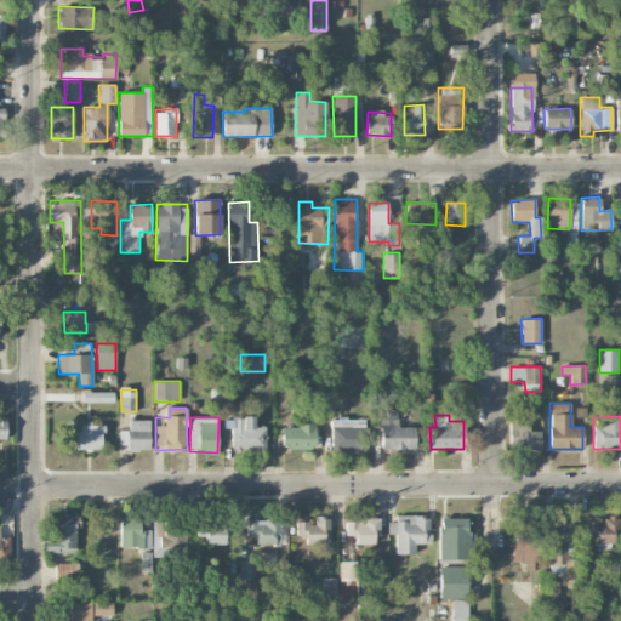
[(266,449),(266,427),(255,427),(255,417),(232,417),(232,449),(266,449)]
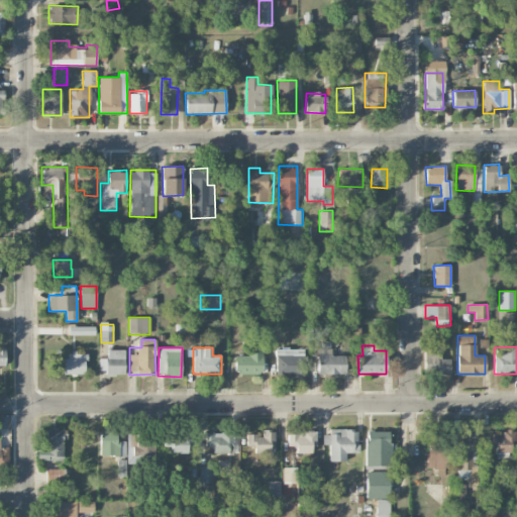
[(449,358),(440,358),(440,347),(424,347),(424,374),(449,374),(449,358)]
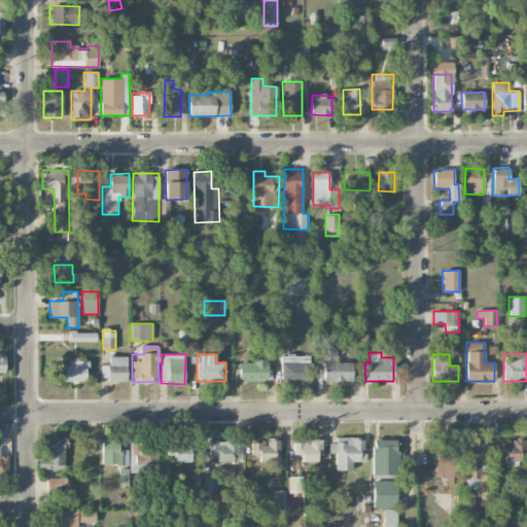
[(322,381),(351,381),(352,362),(337,362),(338,355),(323,355),(322,381)]
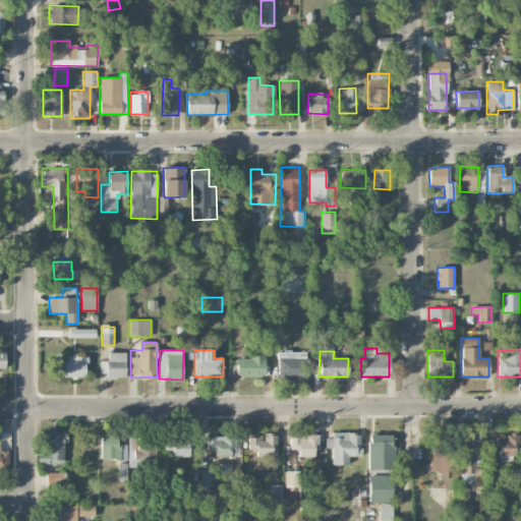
[(125,377),(125,352),(104,353),(104,377),(125,377)]
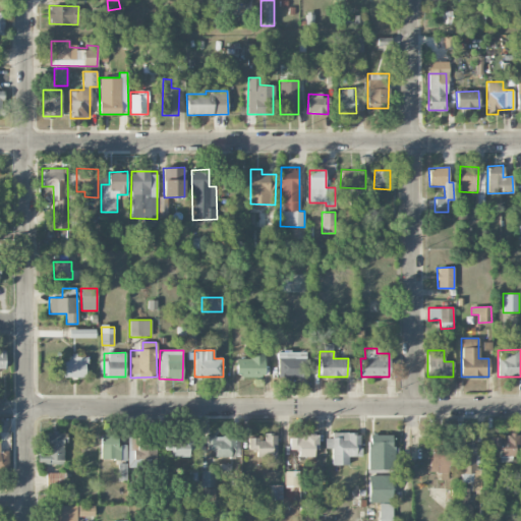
[(250,358),(236,358),(236,375),(264,377),(265,352),(250,352),(250,358)]
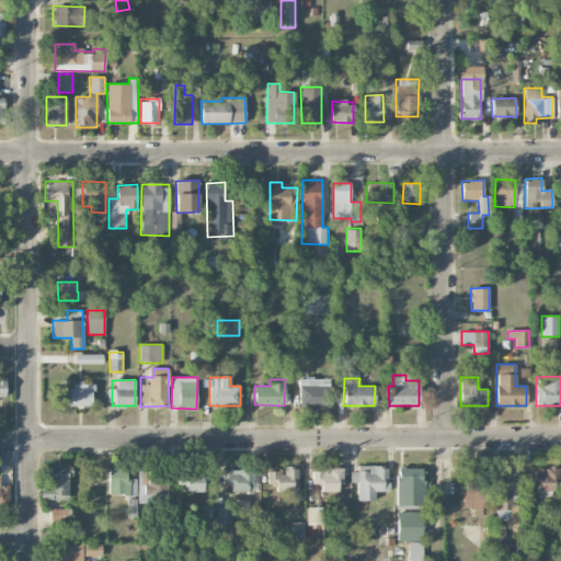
[(299,407),(330,405),(329,379),(298,379),(299,407)]
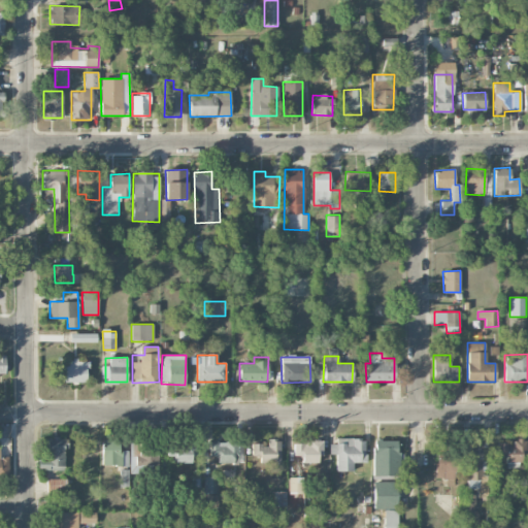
[(64,382),(88,383),(88,360),(70,360),(70,365),(65,365),(64,382)]
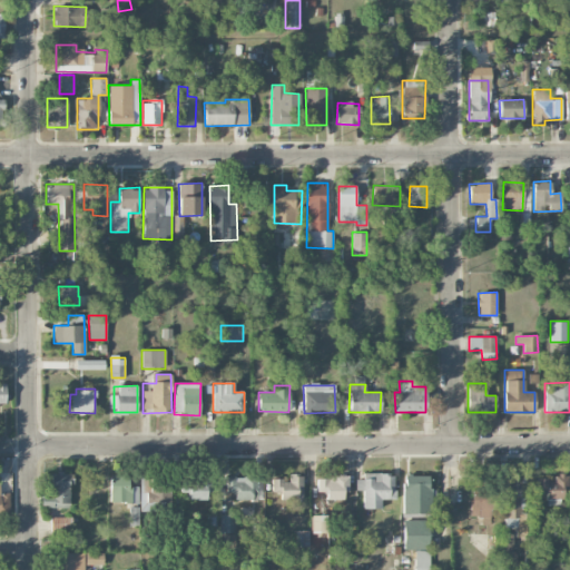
[(41,495),(41,507),(69,508),(70,472),(51,472),(51,495),(41,495)]
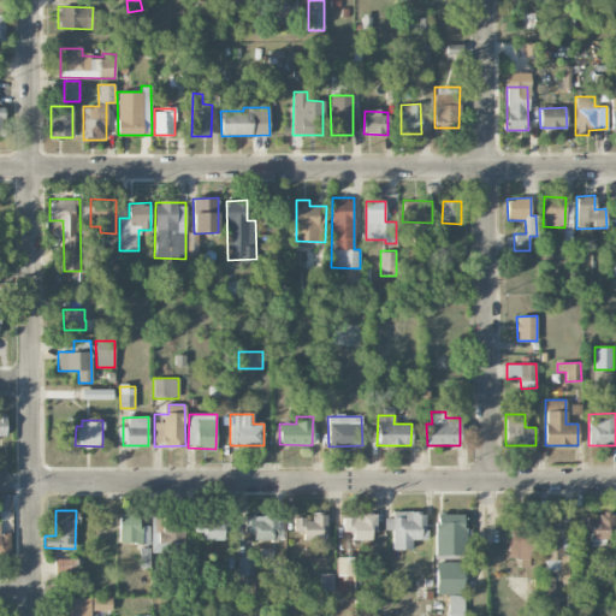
[(580,517),(580,531),(591,532),(590,545),(606,546),(608,533),(612,533),(614,511),(599,511),(599,519),(580,517)]
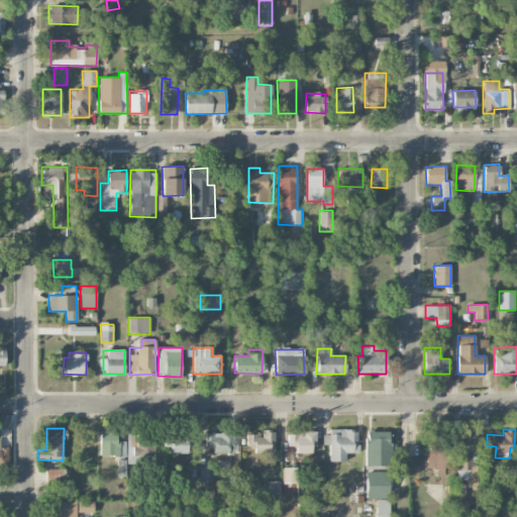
[(100,430),(99,455),(125,456),(125,440),(116,440),(116,430),(100,430)]
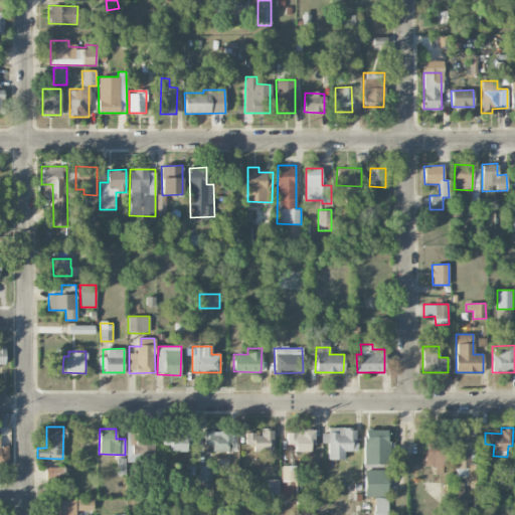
[(273,428),(261,428),(261,433),(244,433),(245,445),(253,445),(253,452),(274,451),(273,428)]
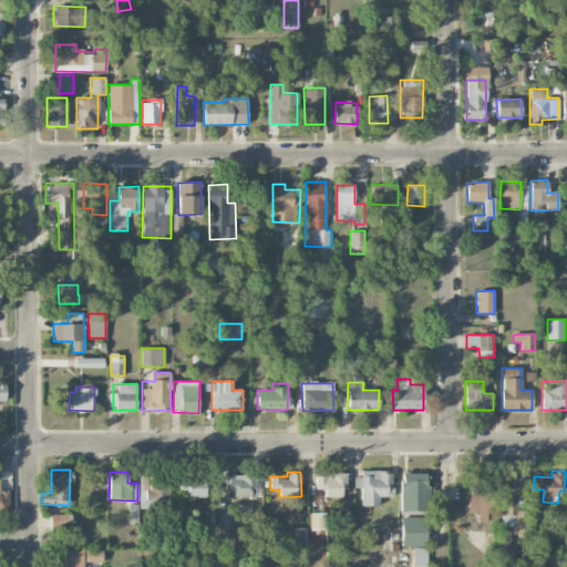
[(361,505),(379,505),(379,496),(392,496),(392,472),(353,472),(354,487),(361,487),(361,505)]
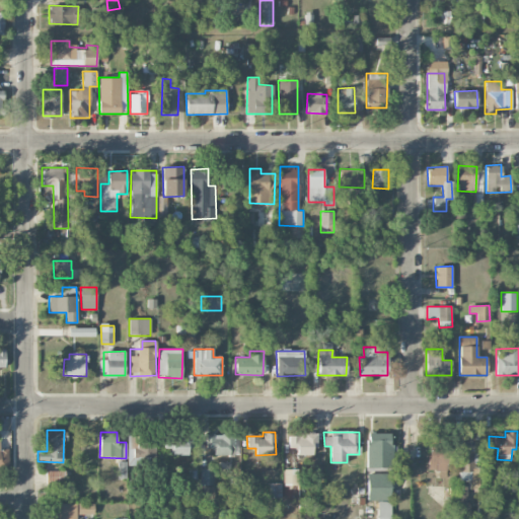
[(367,467),(392,467),(392,433),(367,433),(367,467)]
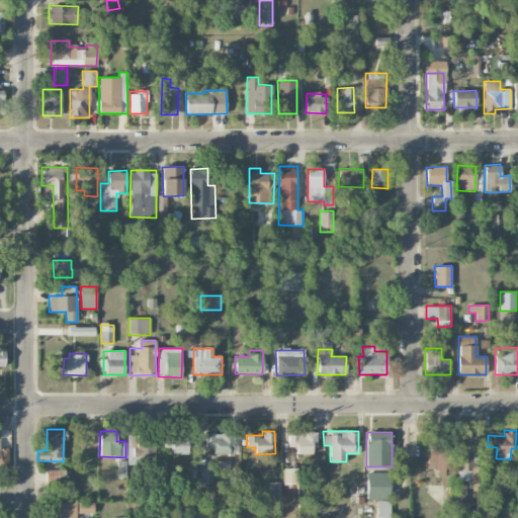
[(205,446),(213,447),(213,454),(233,454),(233,433),(205,433),(205,446)]
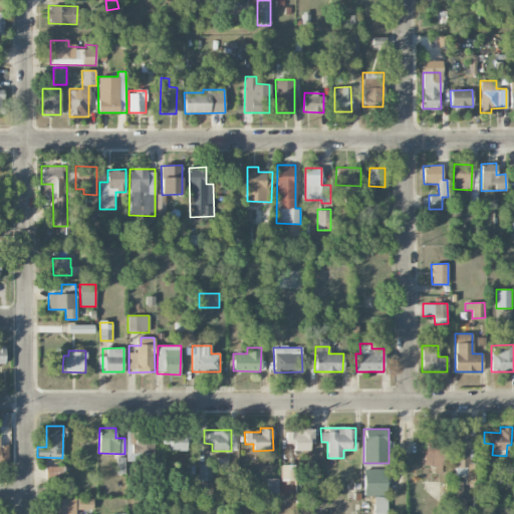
[(294,451),(312,451),(312,430),(285,430),(285,444),(294,444),(294,451)]
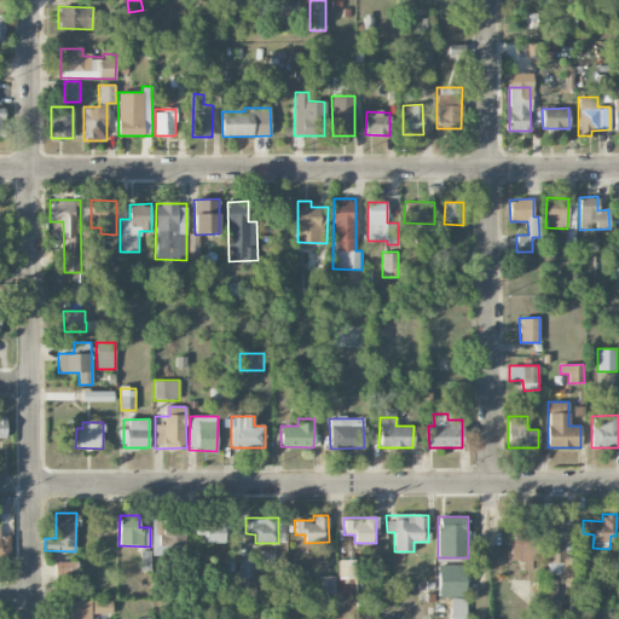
[(151,551),(142,550),(140,571),(151,571),(151,555),(180,556),(181,521),(152,520),(151,551)]
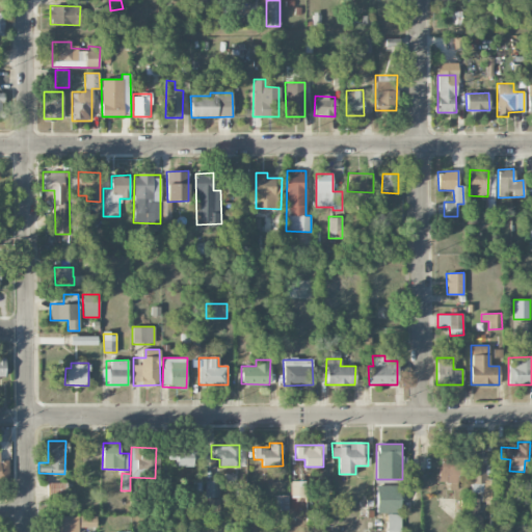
[(177,467),(193,466),(192,448),(176,448),(177,467)]
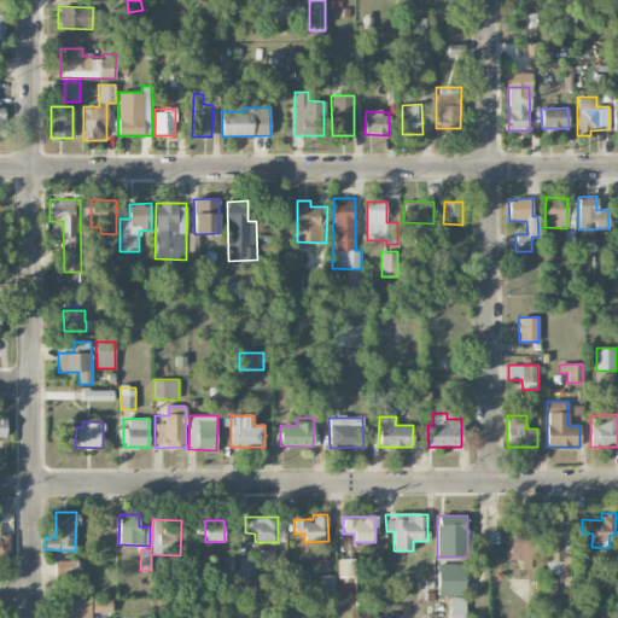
[(564,572),(564,549),(573,549),(573,529),(547,530),(547,572),(564,572)]
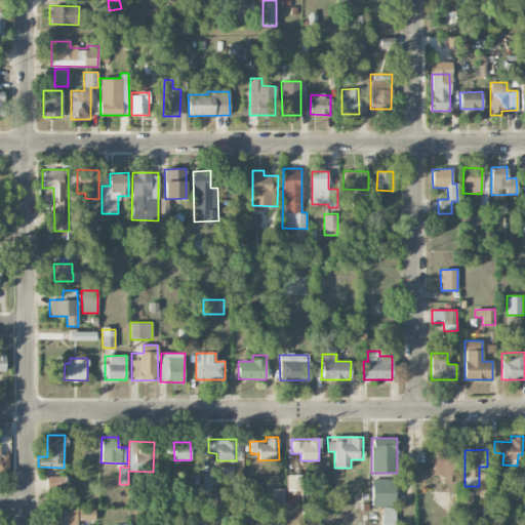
[(443,483),(452,483),(451,470),(458,470),(458,450),(433,451),(434,477),(443,476),(443,483)]
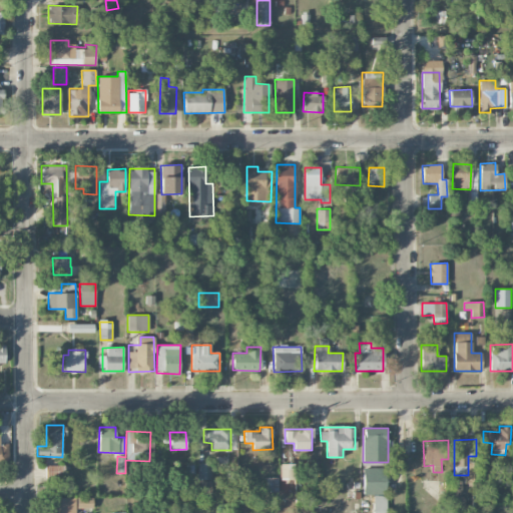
[(8,444),(0,443),(0,464),(8,465),(8,444)]
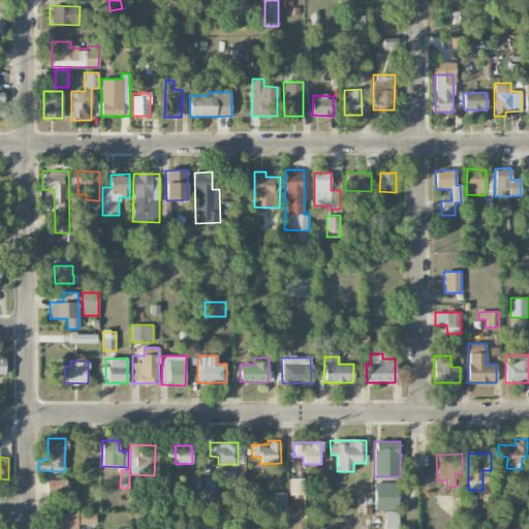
[(218,494),(217,477),(204,478),(205,494),(218,494)]
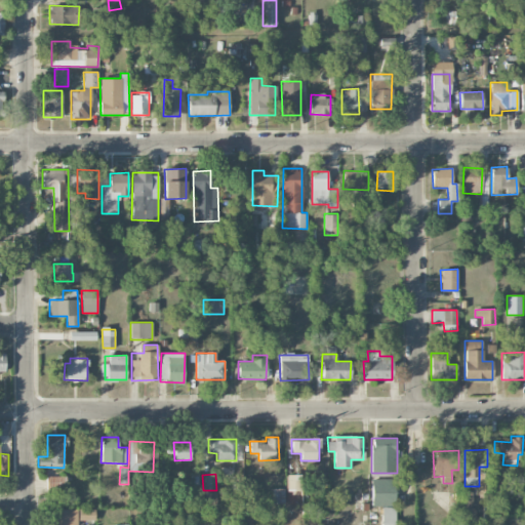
[(300,490),(300,474),(286,475),(286,491),(300,490)]
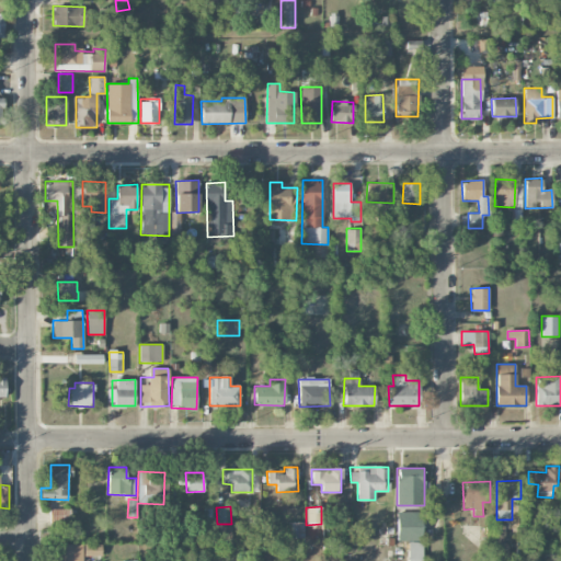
[(71,508),(50,508),(49,526),(70,526),(71,508)]
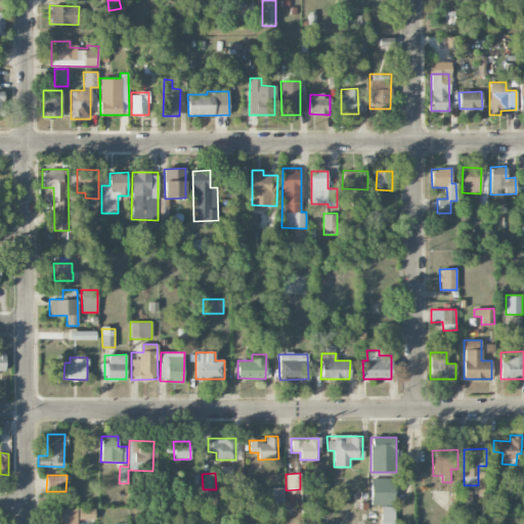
[(393,478),(370,478),(370,505),(394,505),(393,478)]
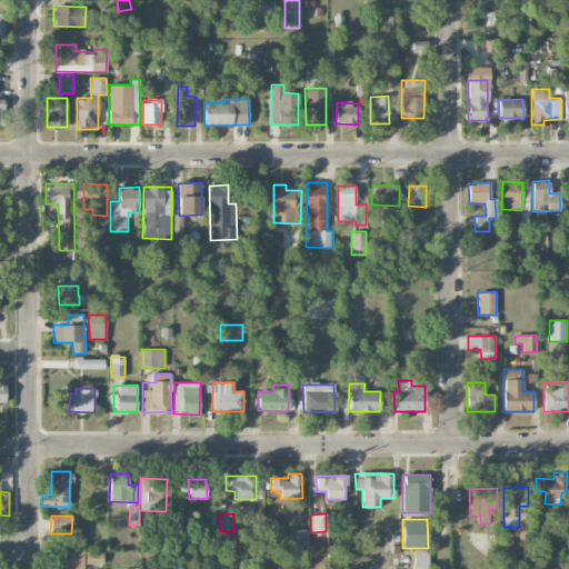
[(296,546),(308,545),(308,530),(296,530),(296,546)]
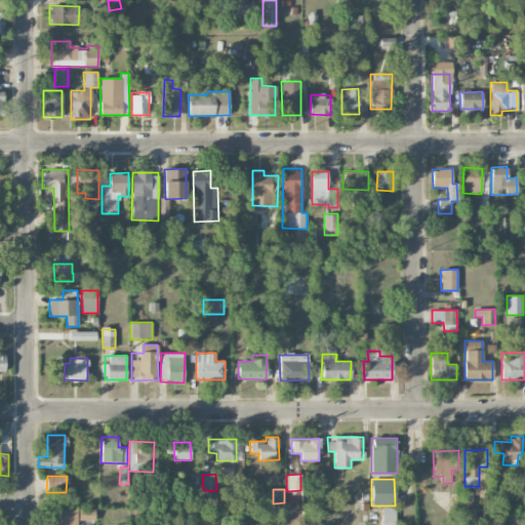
[(204,509),(215,509),(216,492),(205,491),(204,509)]
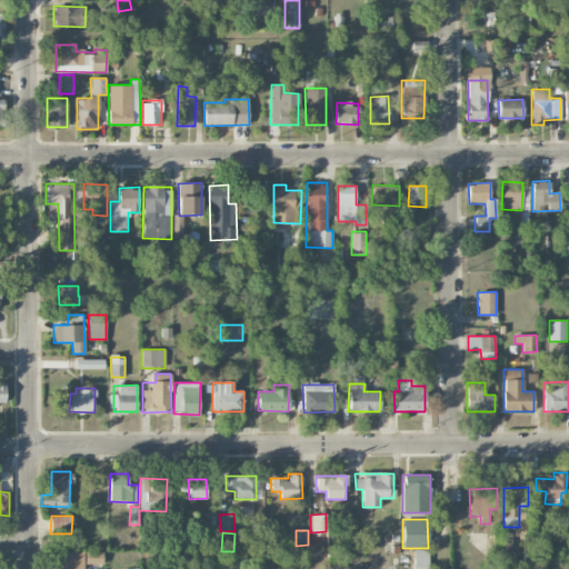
[(413,568),(428,568),(429,550),(415,550),(413,568)]
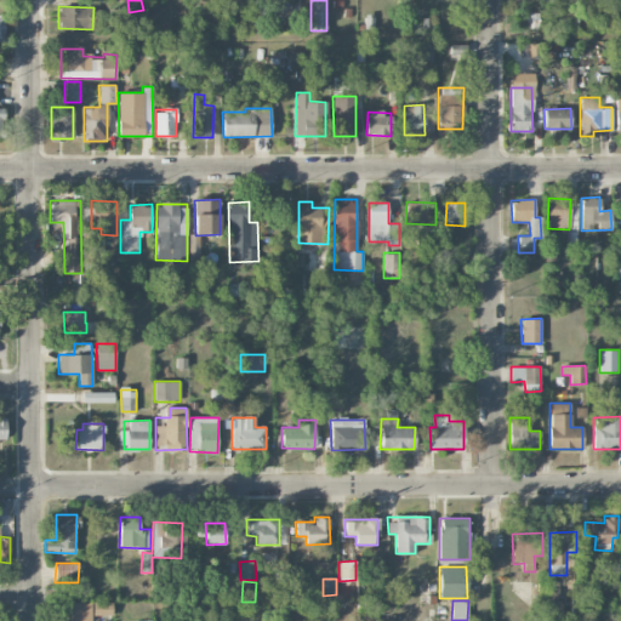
[(112,602),(62,602),(62,620),(91,620),(91,615),(113,615),(112,602)]
